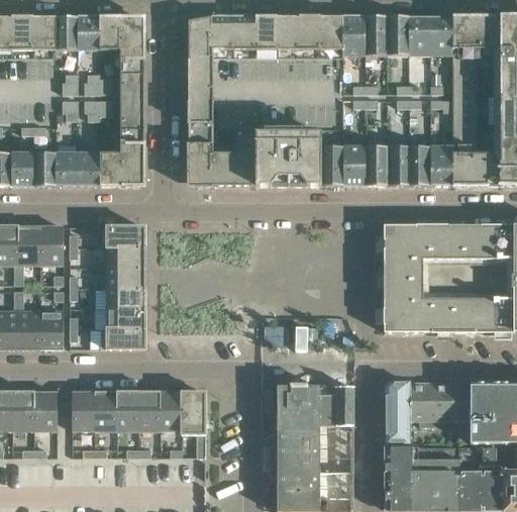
[(429,14),(429,54),(451,54),(451,13),(429,14)]
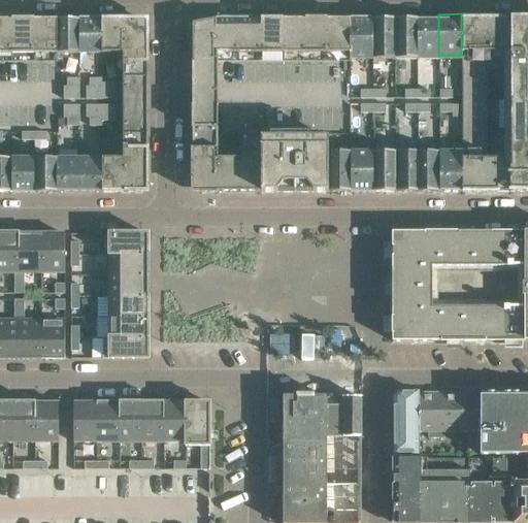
[(461,148),(461,187),(461,188),(527,187),(527,13),(461,13),(461,55),(461,100),(461,112),(461,148)]
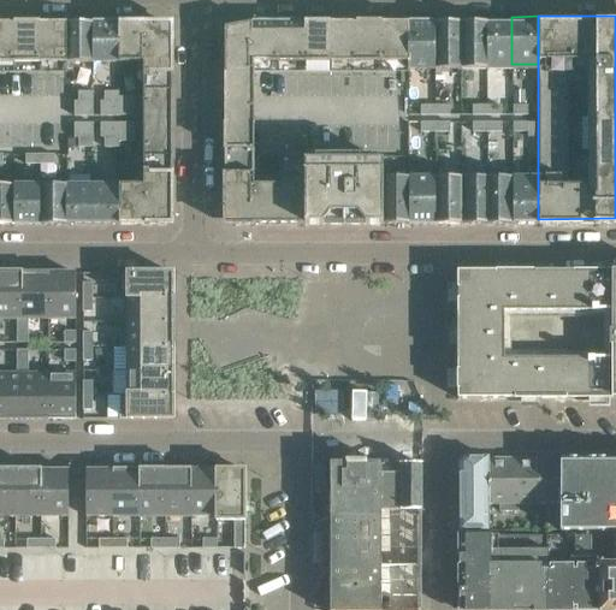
[(0,17),(0,57),(13,57),(13,17),(0,17)]
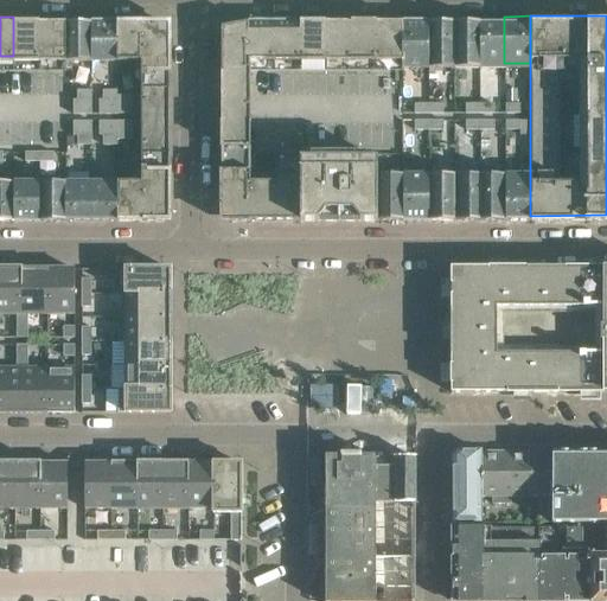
[(38,17),(13,17),(13,56),(39,56),(38,17)]
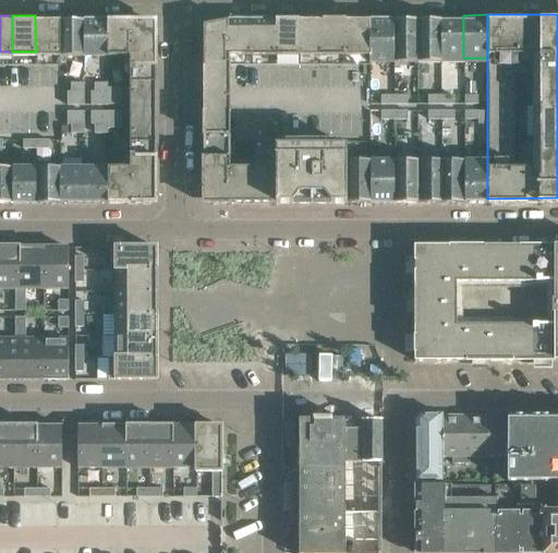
[(35,15),(36,51),(59,51),(59,15),(35,15)]
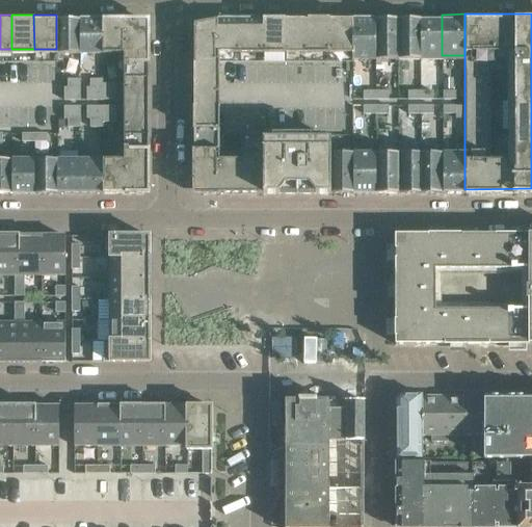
[(79,15),(56,15),(56,49),(79,49),(79,15)]
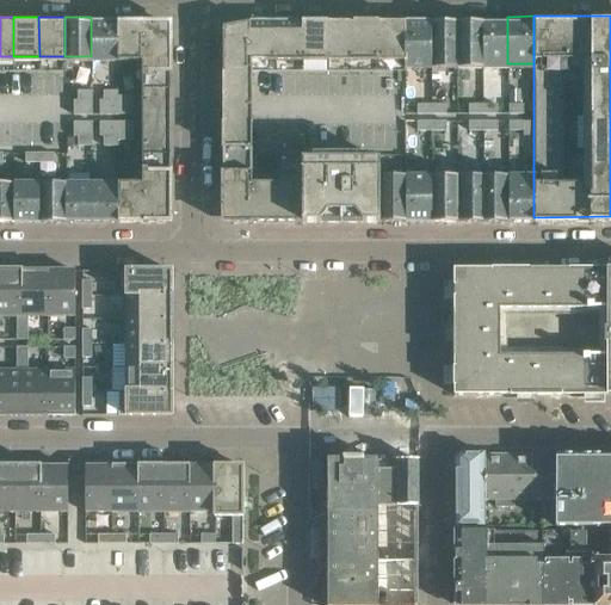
[(117,17),(91,17),(91,56),(117,56),(117,17)]
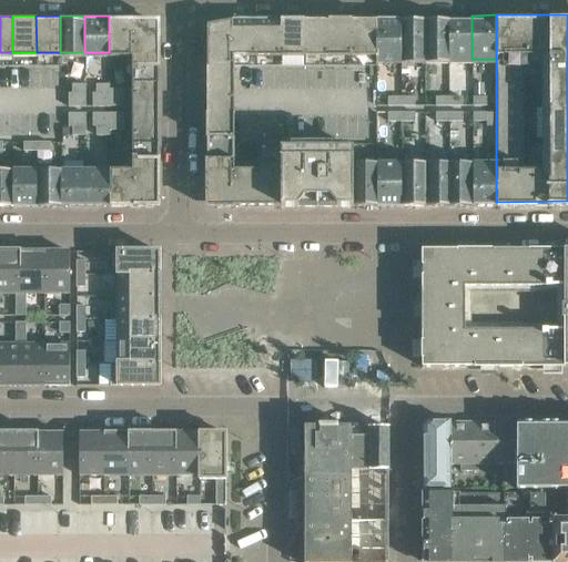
[(109,16),(109,52),(131,52),(133,52),(133,16),(109,16)]
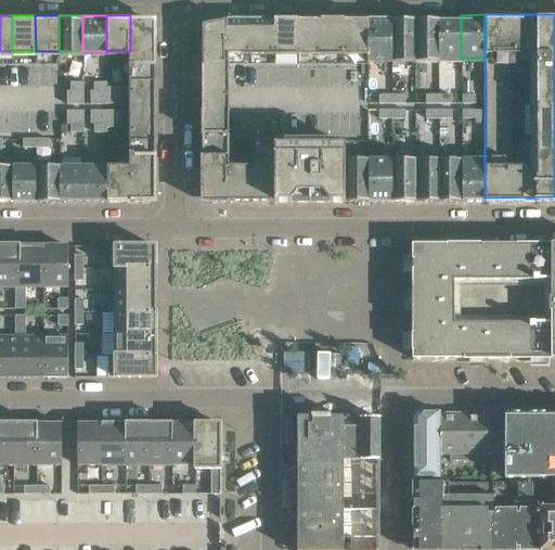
[(128,51),(128,62),(155,62),(155,15),(130,15),(130,51),(128,51)]
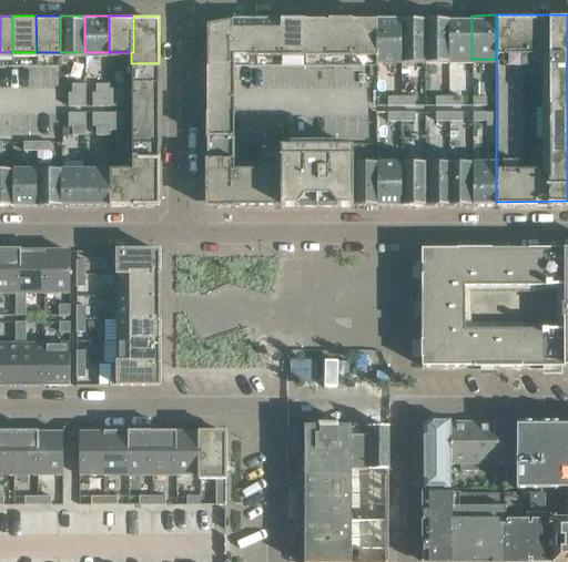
[(206,63),(233,62),(233,52),(232,52),(232,16),(206,20),(206,63)]
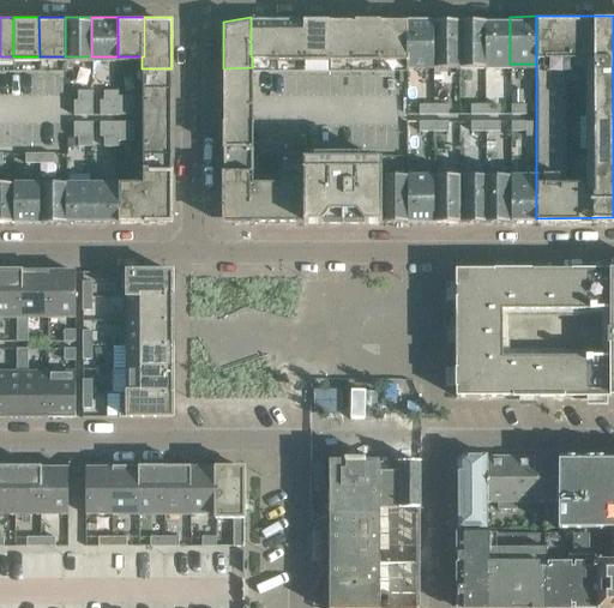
[(251,56),(252,56),(276,56),(276,17),(251,17),(251,56)]
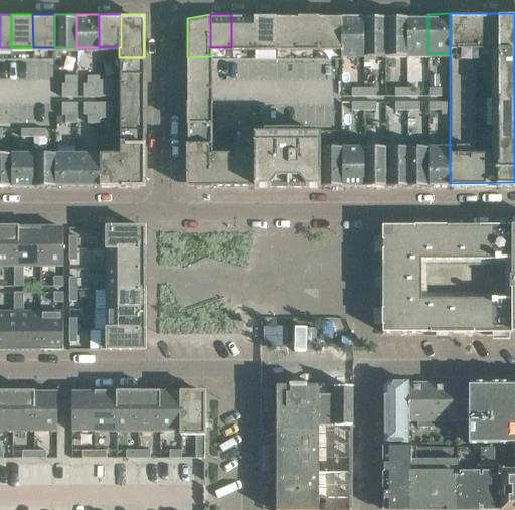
[(231,14),(231,47),(253,47),(253,14),(231,14)]
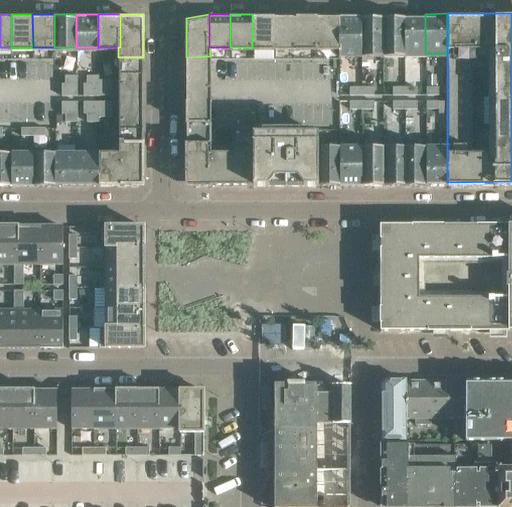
[(252,14),(252,47),(274,47),(274,14),(252,14)]
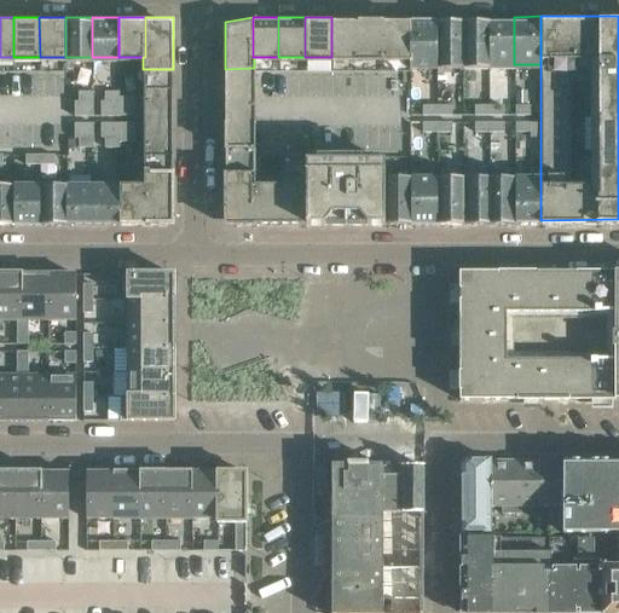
[(331,17),(331,57),(357,57),(357,17),(331,17)]
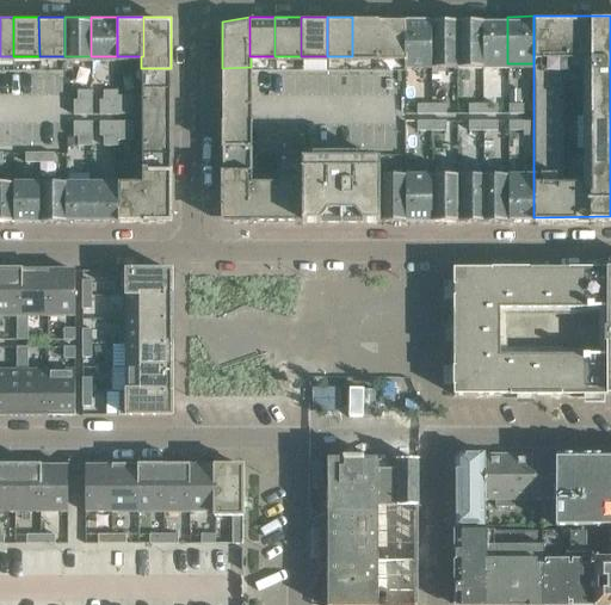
[(352,17),(352,56),(378,56),(378,17),(352,17)]
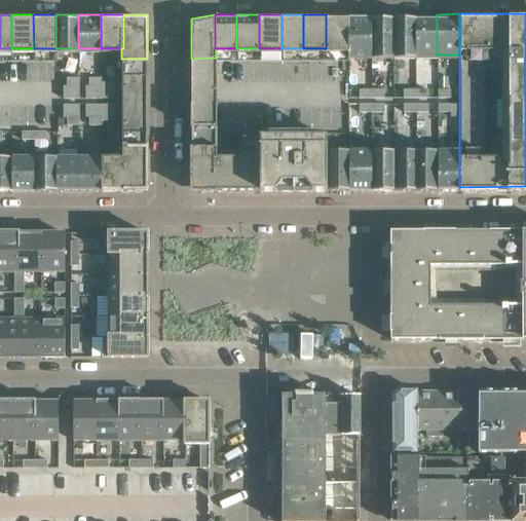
[(326,48),(347,48),(348,48),(348,14),(326,14),(326,48)]
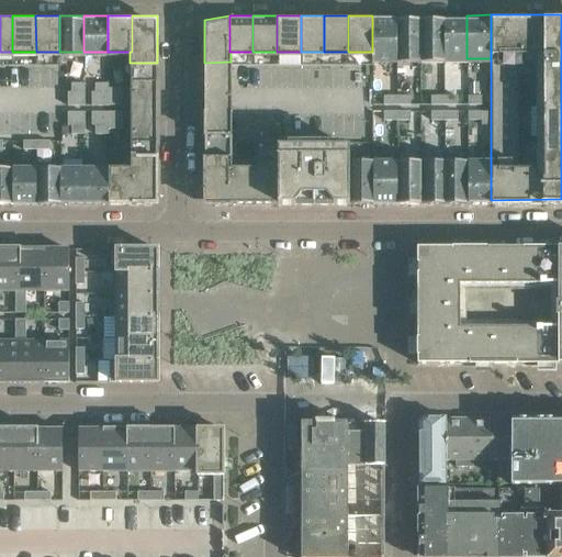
[(372,52),(371,52),(371,58),(395,58),(395,15),(372,15),(372,52)]
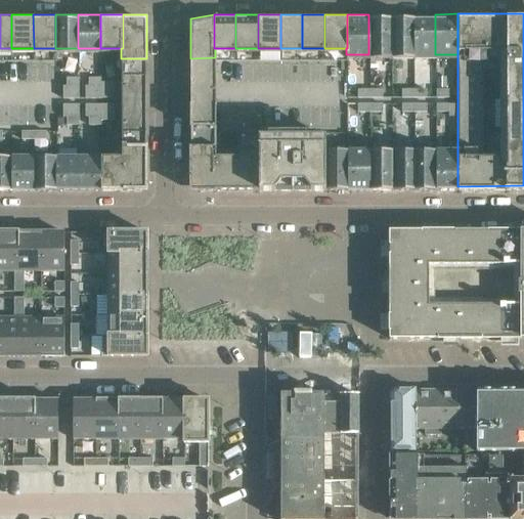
[(368,14),(368,54),(391,54),(391,14),(368,14)]
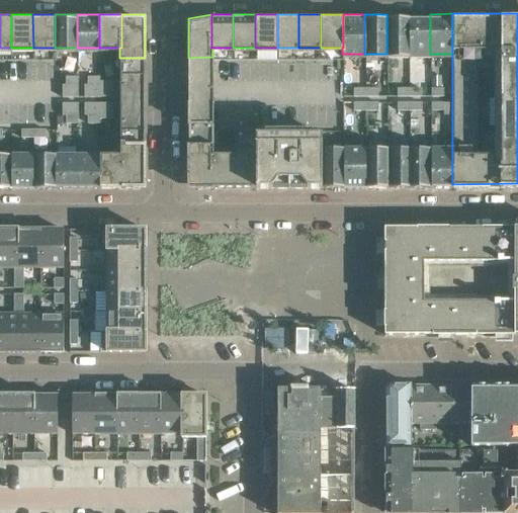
[(386,14),(386,54),(409,54),(409,14),(386,14)]
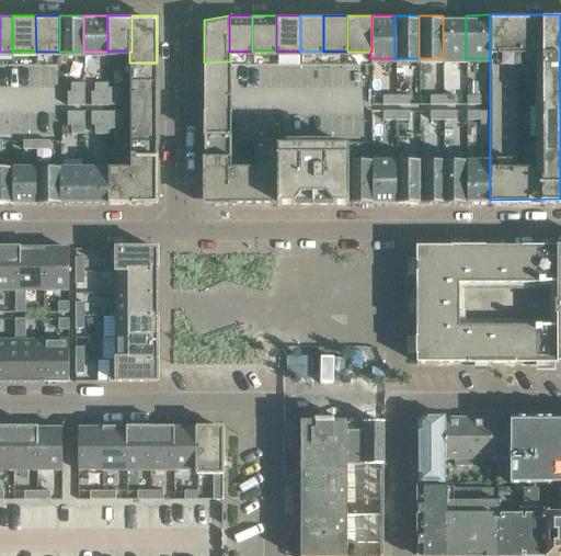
[(443,15),(443,58),(466,58),(466,15),(443,15)]
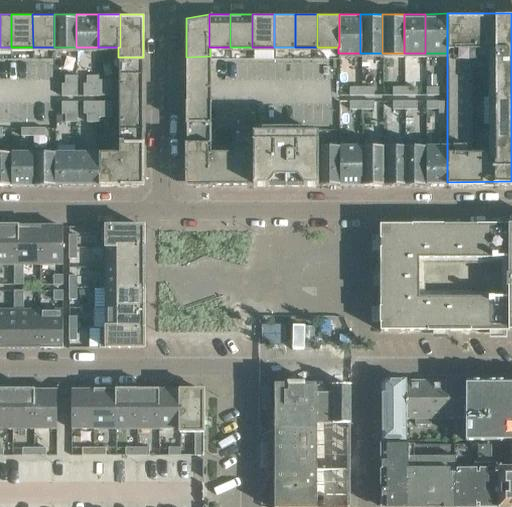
[(211,96),(210,79),(210,56),(186,57),(186,96),(211,96)]
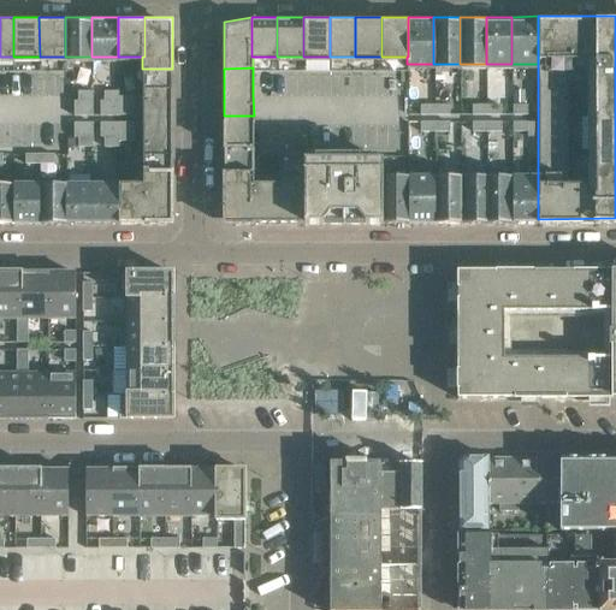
[(172,69),(142,69),(142,118),(172,118),(172,69)]
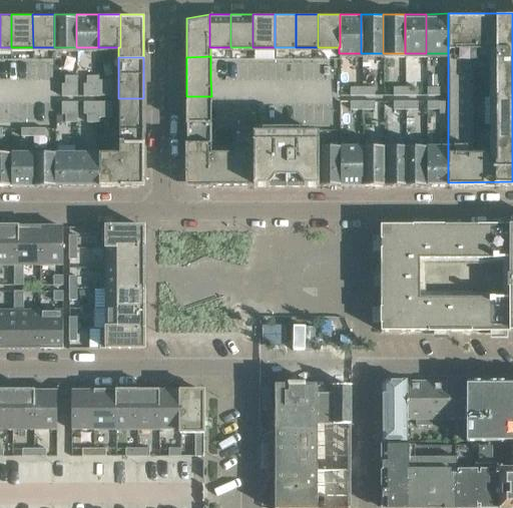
[(436,70),(428,70),(428,81),(436,81),(436,70)]
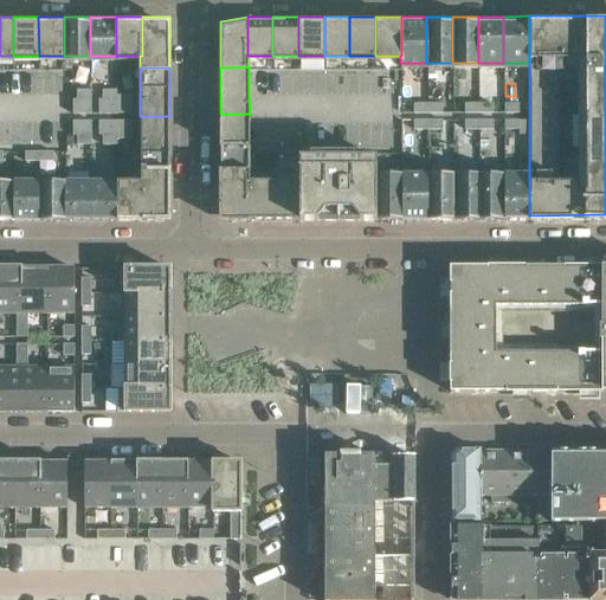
[(82,95),(91,95),(90,84),(76,84),(76,94),(76,95),(82,95)]
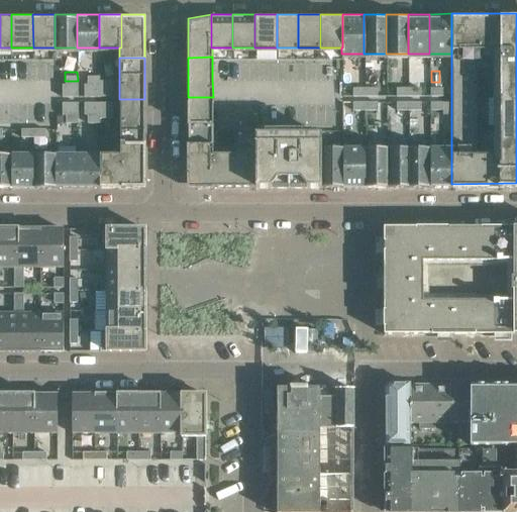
[(99,80),(99,77),(99,72),(87,72),(87,80),(92,80),(99,80)]
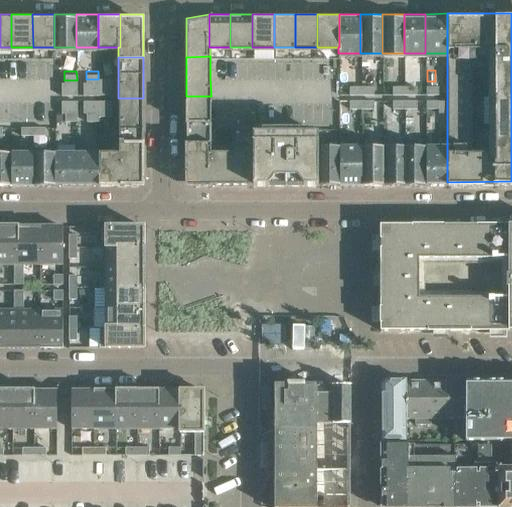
[(98,84),(110,84),(110,76),(98,76),(98,79),(98,84)]
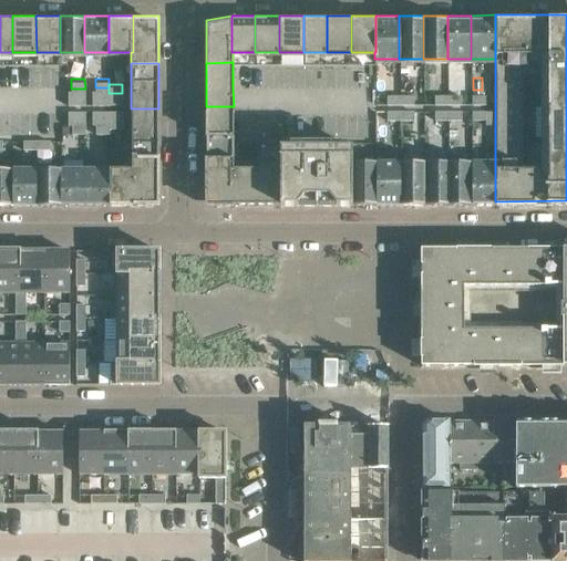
[(92,87),(92,101),(101,101),(101,87),(95,87),(92,87)]
